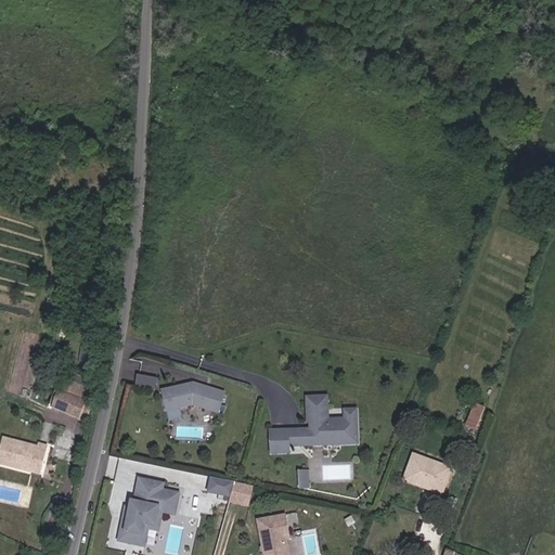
[(140,372),(137,386),(156,391),(159,377),(140,372)]
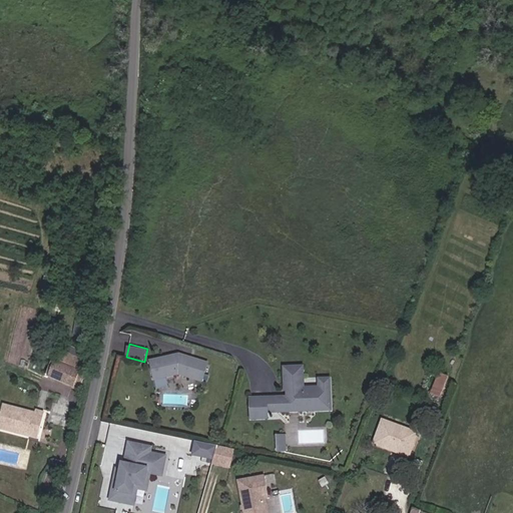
[(148,361),(152,379),(164,376),(176,374),(200,381),(206,363),(177,354),(176,356),(173,357),(172,355),(148,361)]
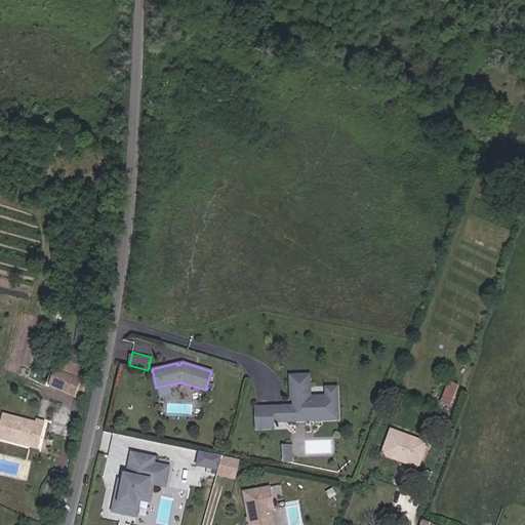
[(44,386),(73,397),(78,381),(66,376),(50,370),(44,386)]
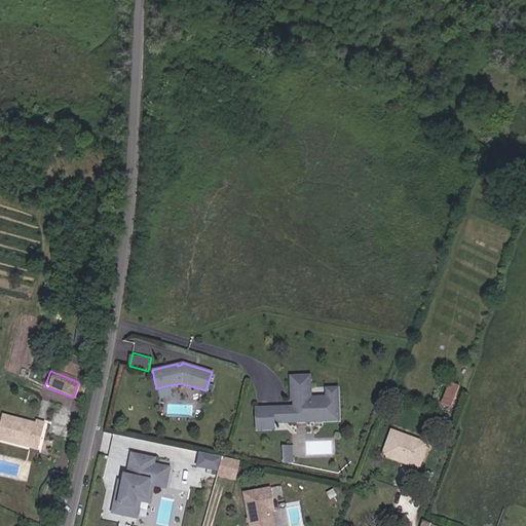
[(309,397),(308,375),(293,375),(290,379),(291,399),(298,399),(298,406),(285,407),(286,420),(310,419),(309,412),(327,411),(327,419),(337,418),(336,386),(326,387),(326,396),(309,397)]
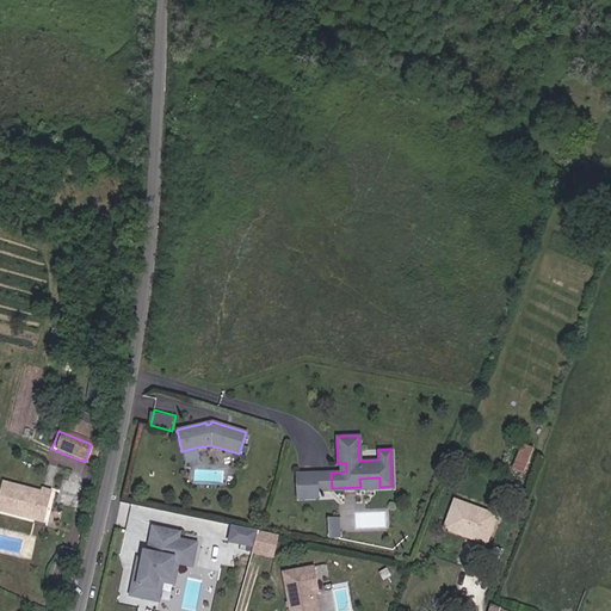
[(522,470),(529,448),(511,440),(503,463),(522,470)]
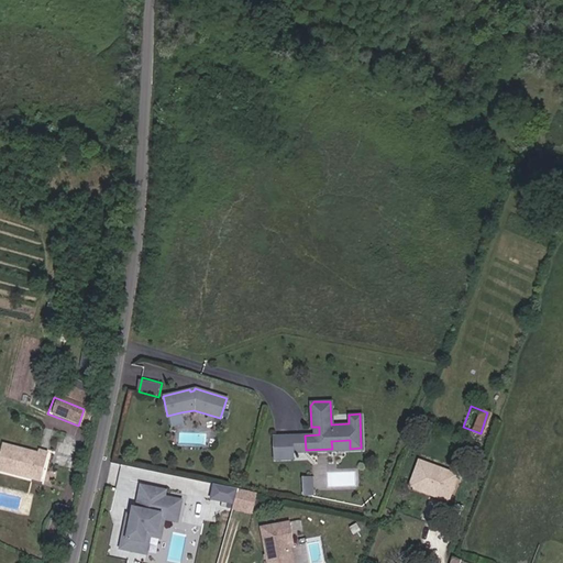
[(180,412),(167,416),(169,427),(184,423),(180,412)]
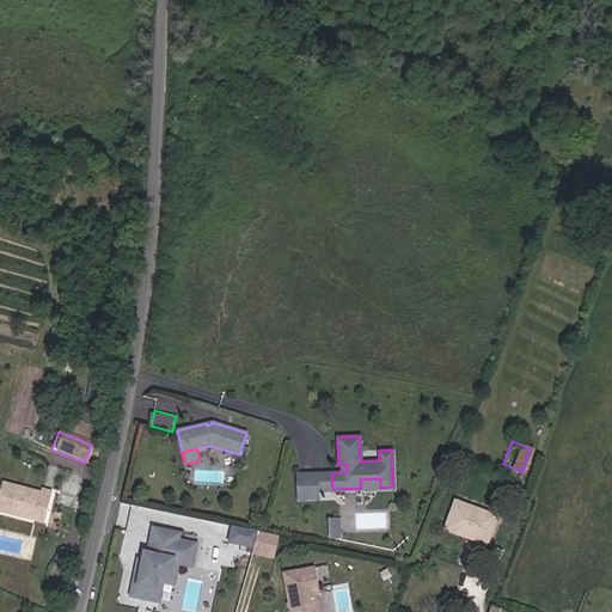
[(317,490),(316,473),(297,475),(298,499),(317,497),(317,490)]
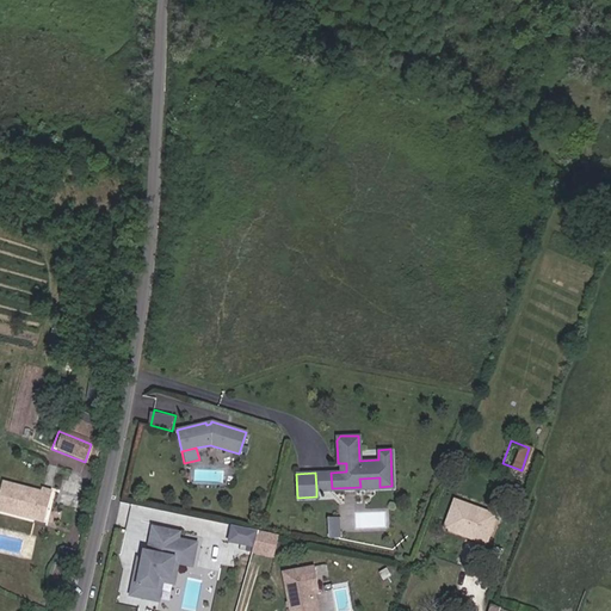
[(332,488),(331,473),(315,473),(316,489),(332,488)]
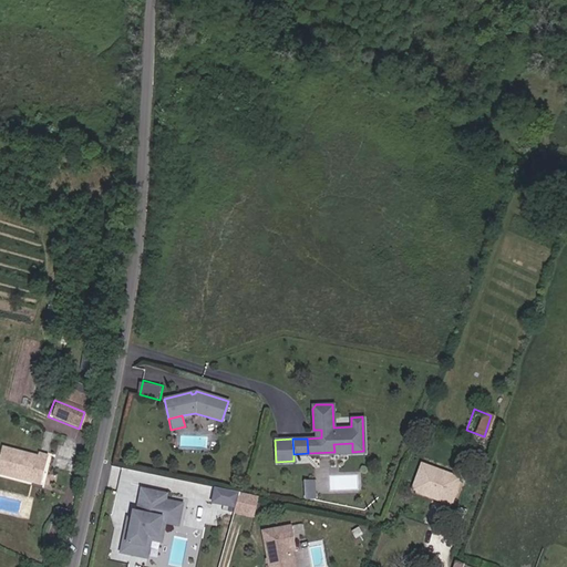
[(3,450),(0,463),(0,474),(33,484),(35,474),(45,476),(50,459),(41,455),(40,459),(3,450)]
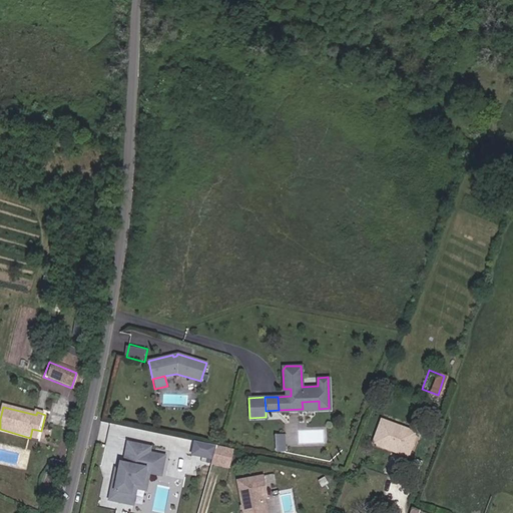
[(416,433),(381,420),(379,425),(414,438),(416,433)]
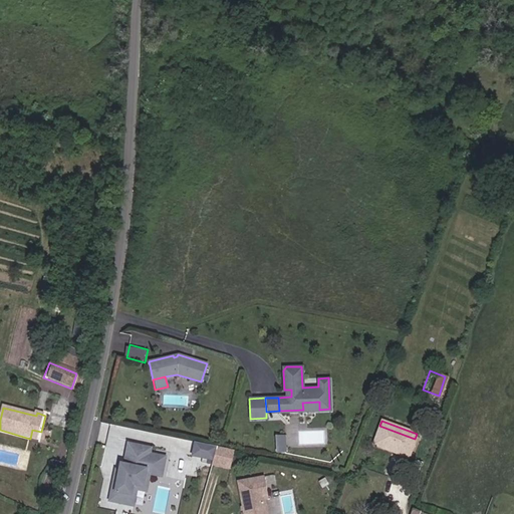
[(415,439),(379,426),(372,445),(408,458),(415,439)]
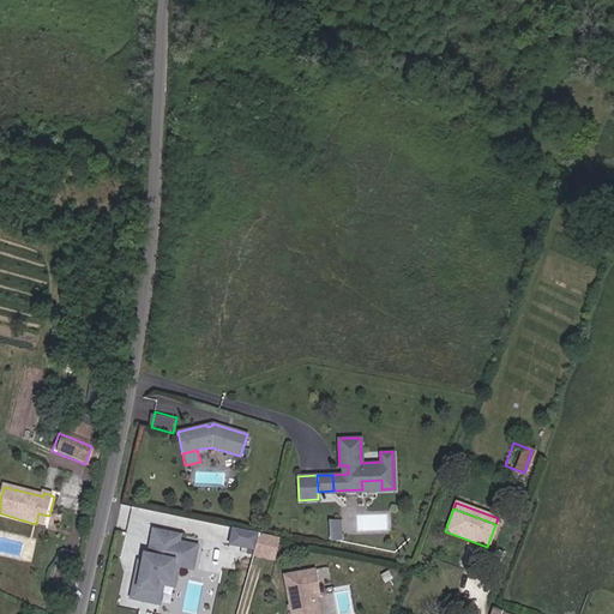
[(341,534),(339,521),(330,522),(331,534),(341,534)]
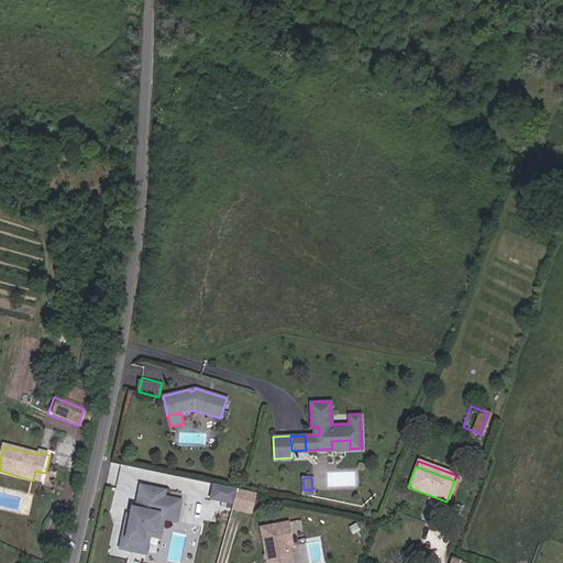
[(236,489),(213,484),(210,499),(232,504),(236,489)]
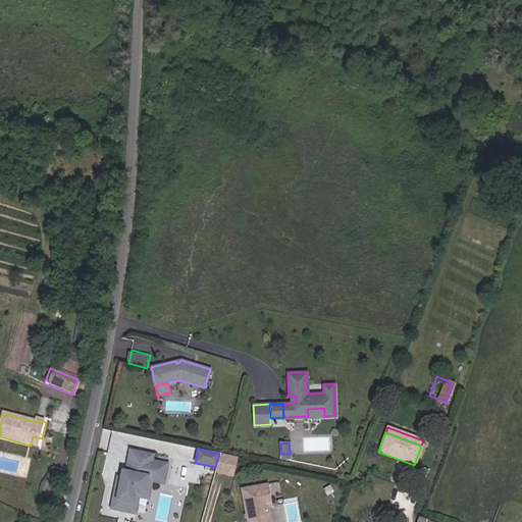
[(162,483),(166,464),(151,461),(144,460),(145,454),(129,451),(124,472),(123,478),(120,478),(116,477),(112,499),(132,503),(135,491),(144,493),(147,480),(151,481),(162,483)]
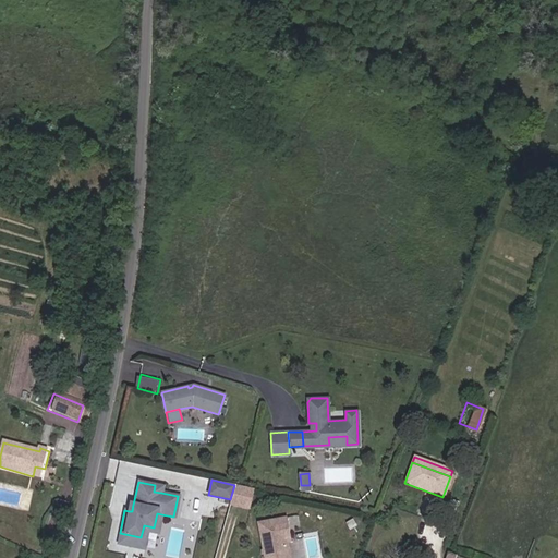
[(243,486),(234,485),(230,499),(229,504),(239,506),(243,486)]
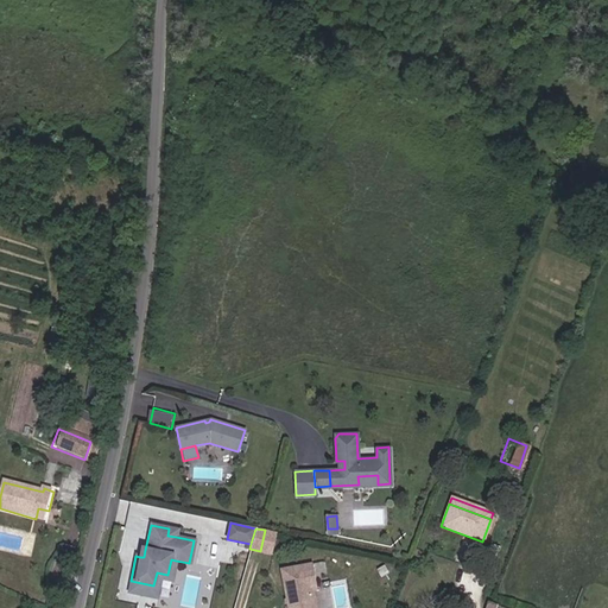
[(265,530),(260,551),(270,553),(274,532),(265,530)]
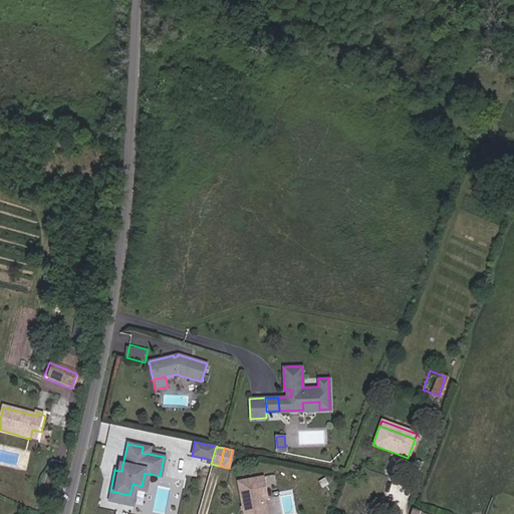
[(132,505),(135,489),(145,491),(149,474),(145,473),(142,486),(133,484),(130,495),(110,491),(108,500),(132,505)]
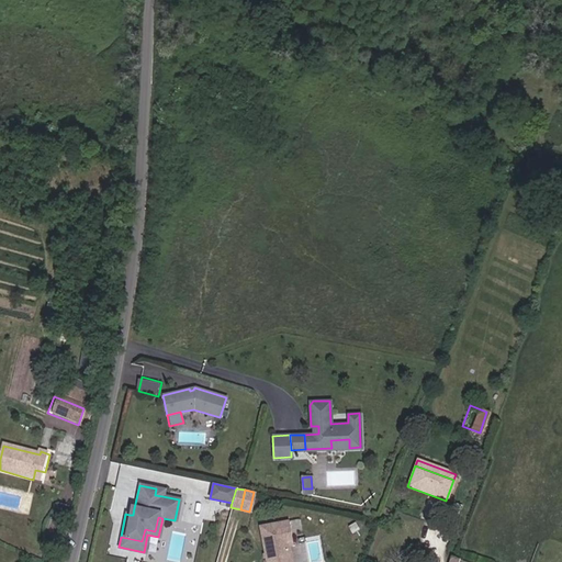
[(293,544),(289,521),(260,527),(267,561),(290,561),(288,546),(293,544)]
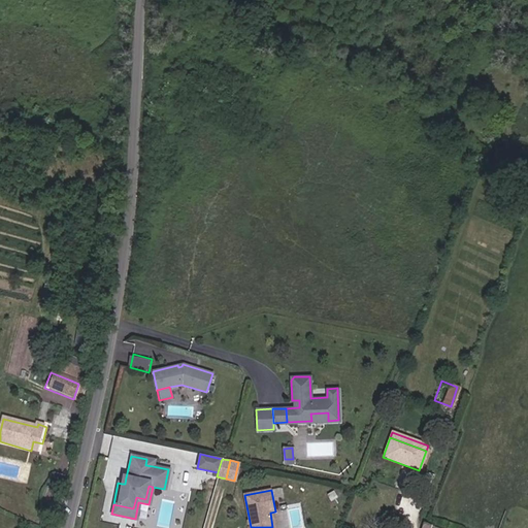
[(143,503),(141,516),(149,517),(150,504),(143,503)]
